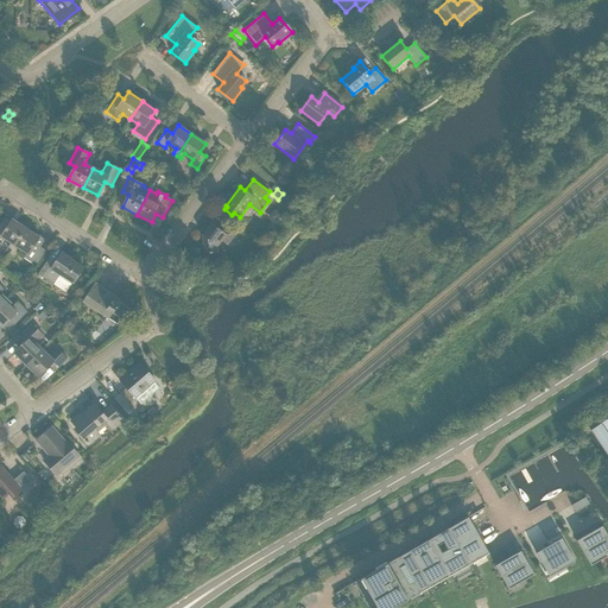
[(273,223),(280,214),(274,209),(267,219),(273,223)]
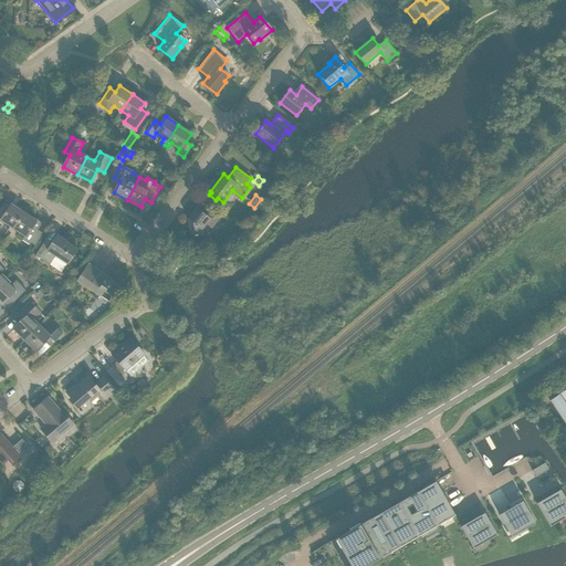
[(11,232),(23,212),(11,205),(6,212),(0,209),(0,208),(0,222),(1,221),(10,227),(7,230),(10,232),(11,232)]
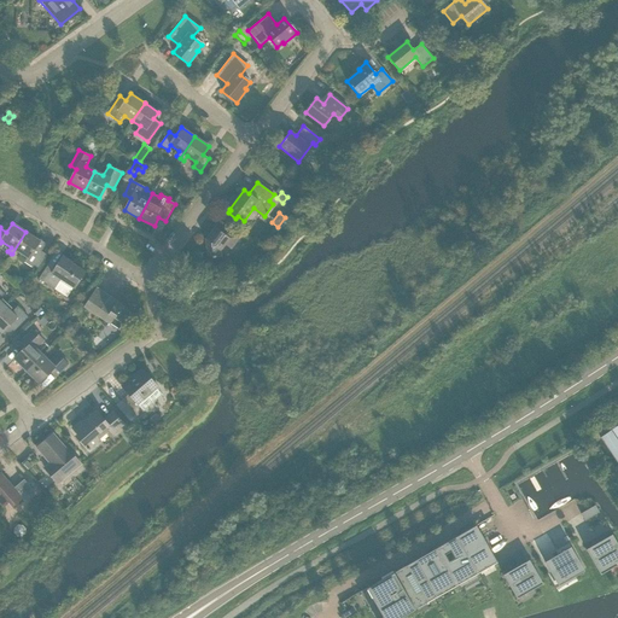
[(225,234),(215,227),(205,239),(208,257),(221,256),(221,251),(225,245),(231,250),(240,238),(229,228),(225,234)]
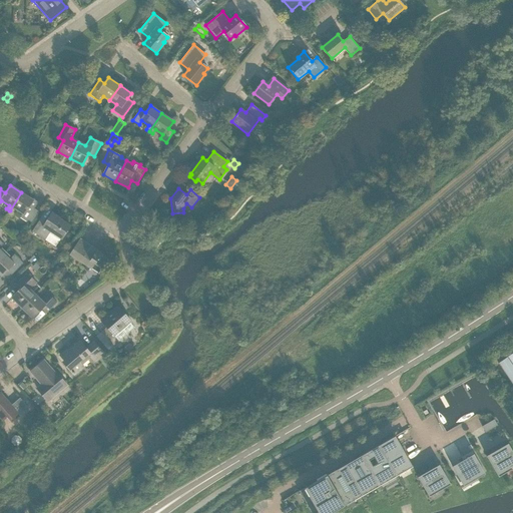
[(10,210),(9,210),(7,214),(12,217),(14,213),(13,212),(15,209),(23,214),(20,217),(26,221),(28,219),(32,222),(39,211),(34,208),(37,204),(32,201),(33,200),(21,192),(10,210)]
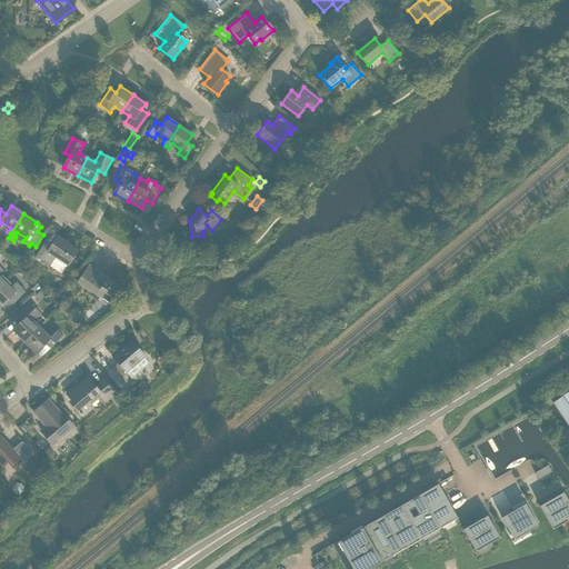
[(69,247),(65,243),(66,241),(58,236),(50,248),(45,245),(36,257),(61,273),(67,265),(69,266),(78,250),(70,246),(69,247)]
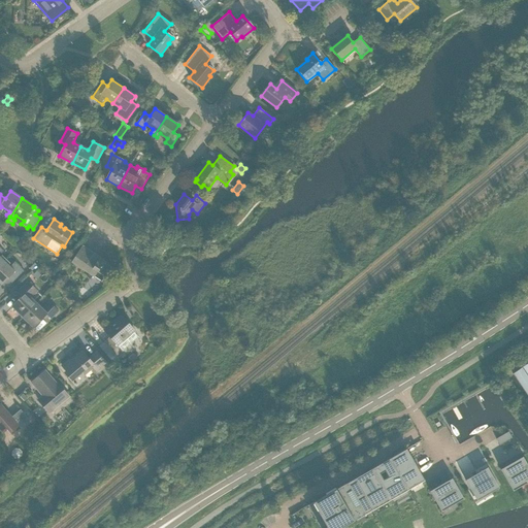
[(102,282),(112,266),(81,246),(71,262),(102,282)]
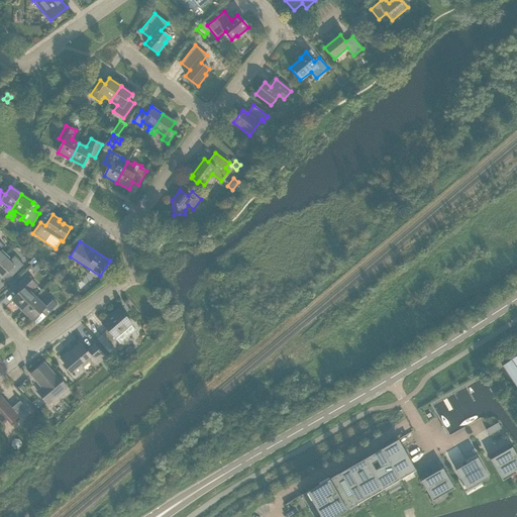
[(31,255),(26,261),(31,265),(36,260),(31,255)]
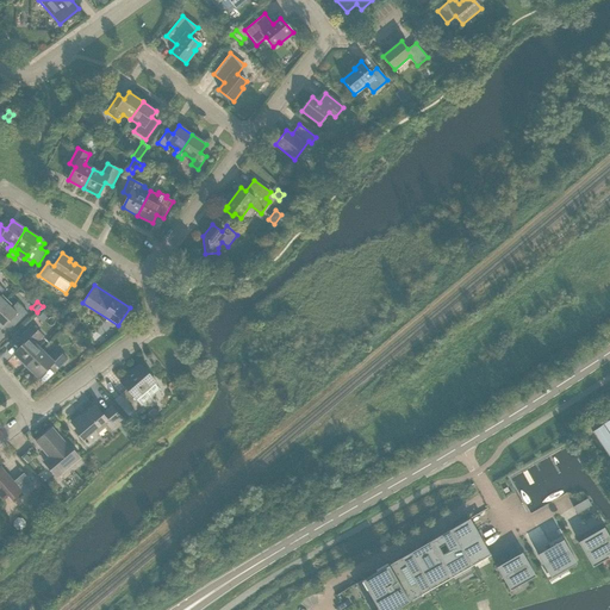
[(5,303),(0,306),(0,327),(2,329),(7,324),(13,329),(27,313),(17,303),(12,309),(5,303)]
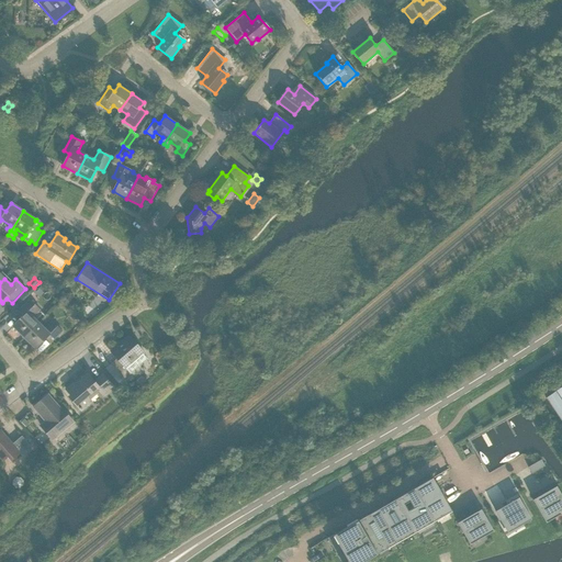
[(24,337),(38,323),(32,317),(40,310),(30,300),(19,312),(23,316),(13,326),(24,337)]
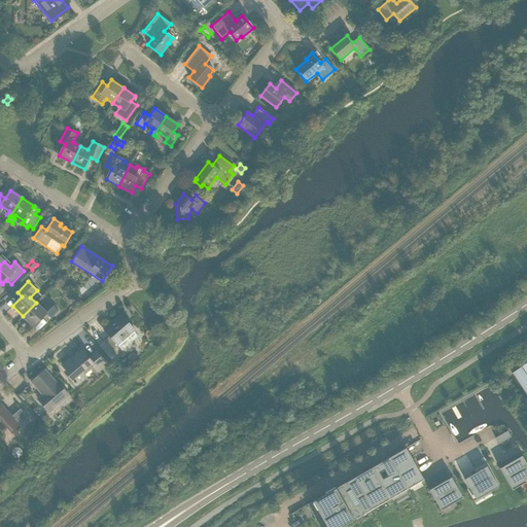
[(36,303),(23,316),(33,326),(42,317),(47,321),(58,311),(48,302),(42,309),(36,303)]
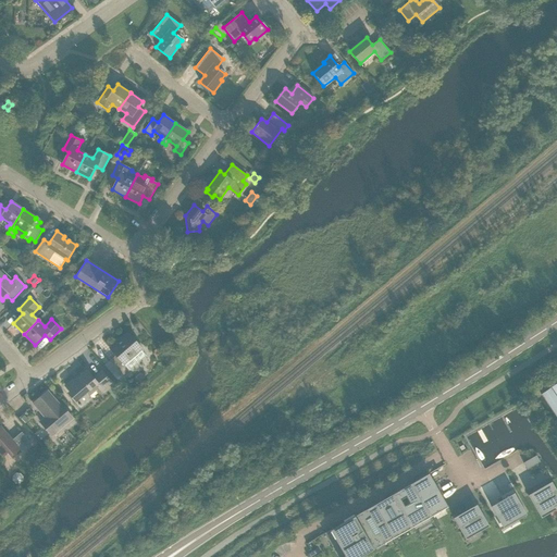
[(122,376),(130,370),(125,364),(143,350),(128,333),(110,349),(115,356),(110,361),(122,376)]
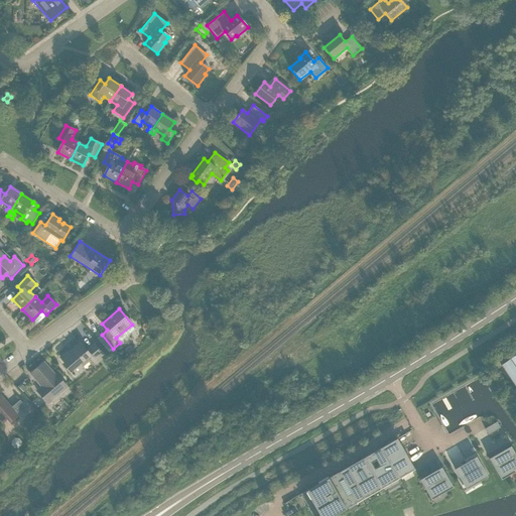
[(86,350),(80,344),(69,354),(68,352),(60,358),(69,367),(67,368),(75,377),(83,370),(81,368),(92,359),(96,363),(104,356),(94,344),(86,350)]
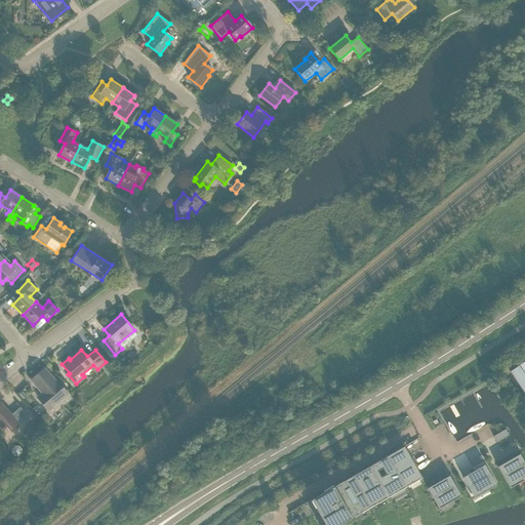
[(56,381),(45,369),(31,380),(42,394),(38,398),(49,411),(69,395),(57,381),(56,381)]
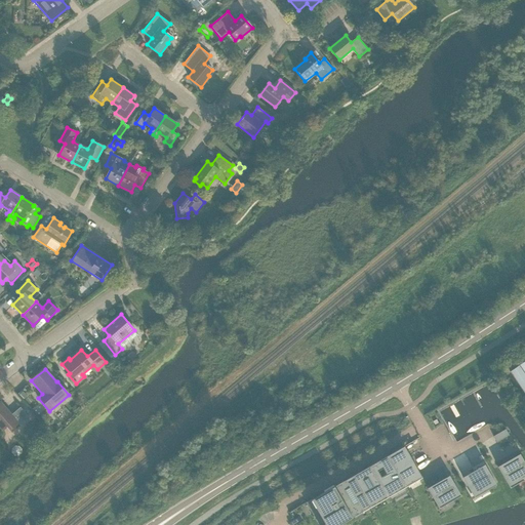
[(11,415),(2,403),(0,404),(0,428),(3,431),(7,428),(10,431),(19,423),(16,419),(19,417),(24,422),(30,418),(21,407),(11,415)]
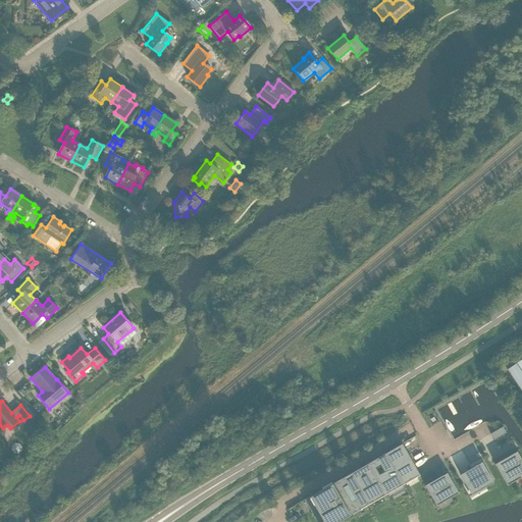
[(507,433),(503,426),(490,433),(494,440),(507,433)]
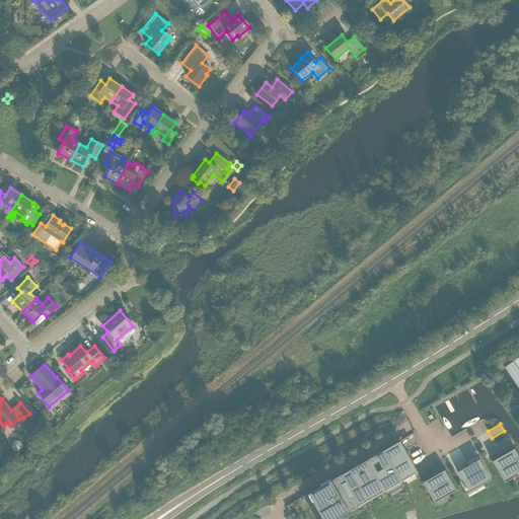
[(12,443),(11,447),(14,450),(18,450),(21,448),(21,444),(18,441),(15,441),(12,443)]
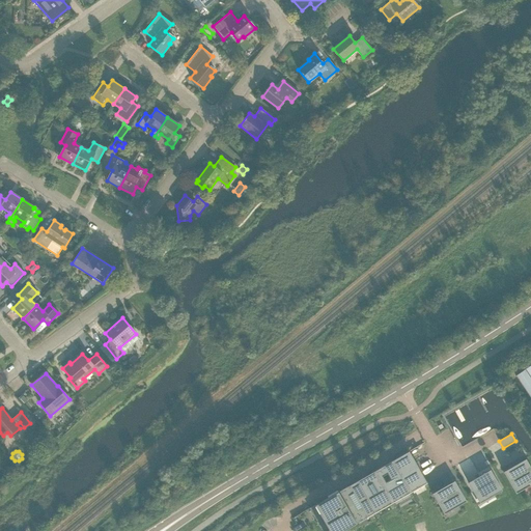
[(409,451),(392,462),(411,493),(426,483),(409,451)]
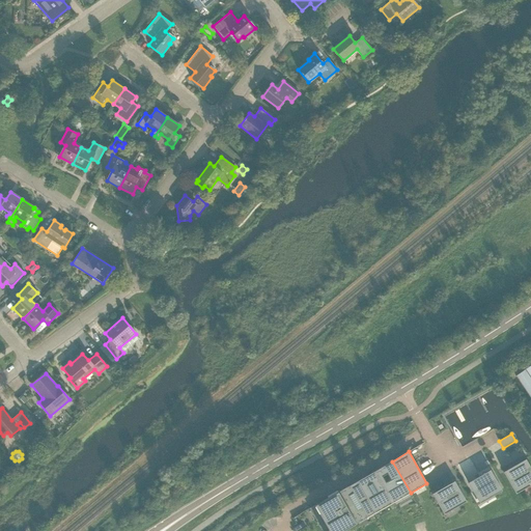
[(530,468),(526,459),(503,472),(514,491),(530,480),(530,468)]
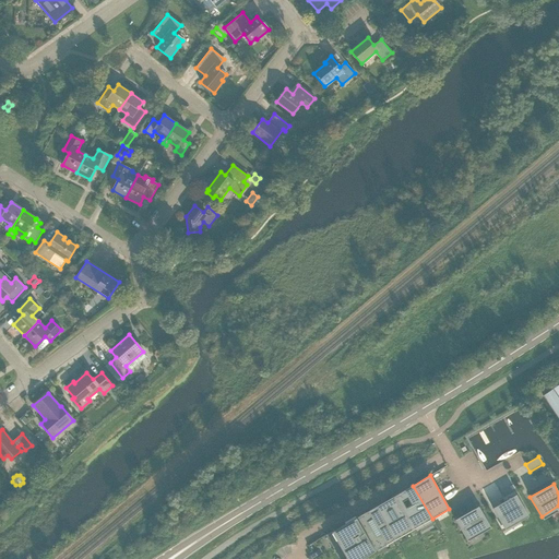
[(413,486),(394,497),(413,530),(432,519),(413,486)]
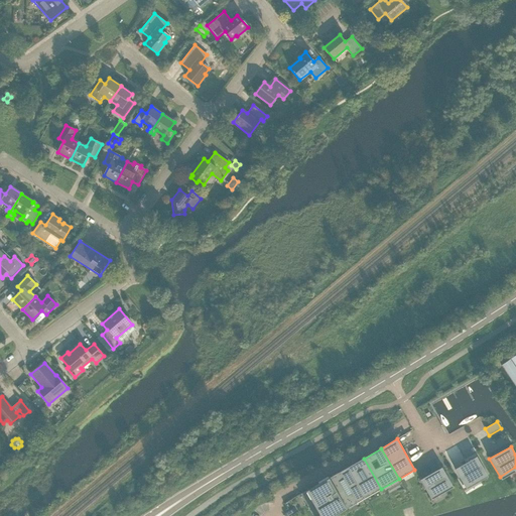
[(476,458),(454,470),(464,488),(478,480),(480,482),(487,478),(476,458)]
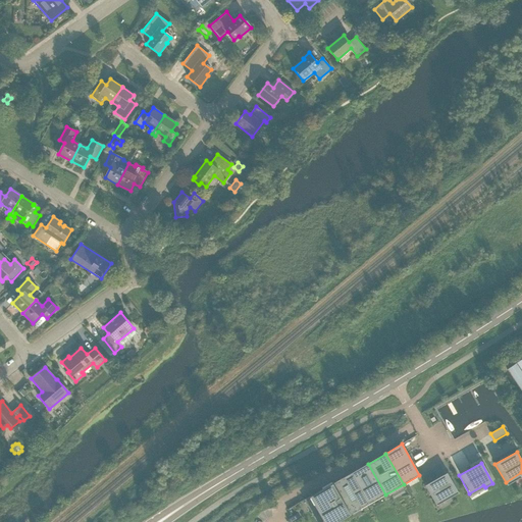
[(368,464),(350,473),(368,505),(385,494),(368,464)]
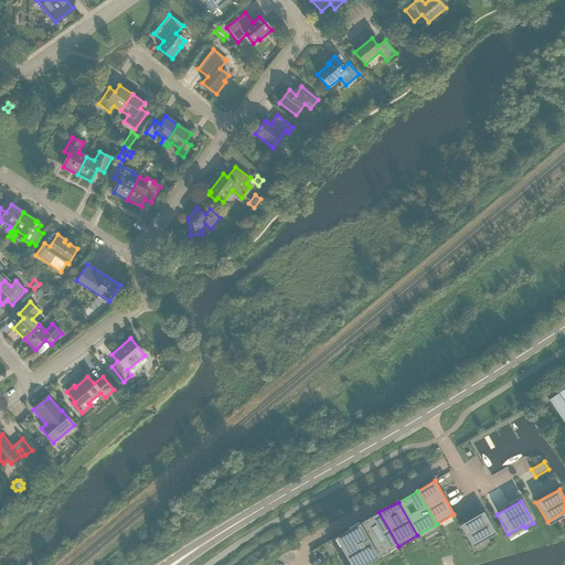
[(379,512),(360,524),(379,557),(398,546),(379,512)]
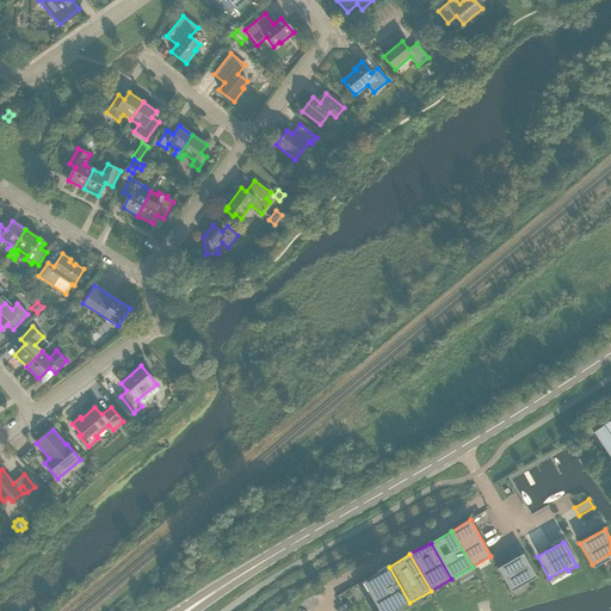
[(523,554),(497,569),(510,590),(526,580),(528,582),(536,578),(523,554)]
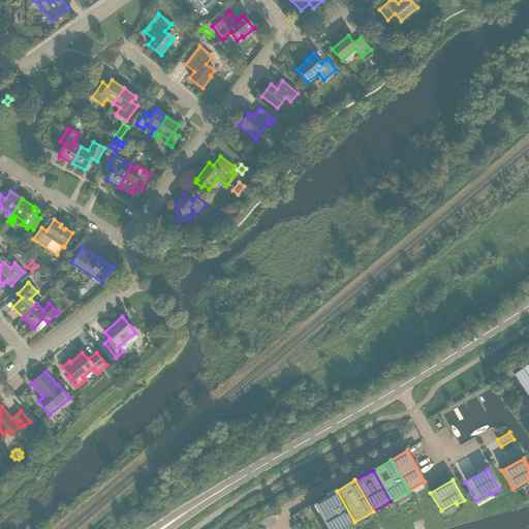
[(337,491),(308,507),(316,521),(321,518),(328,528),(341,528),(354,522),(337,491)]
